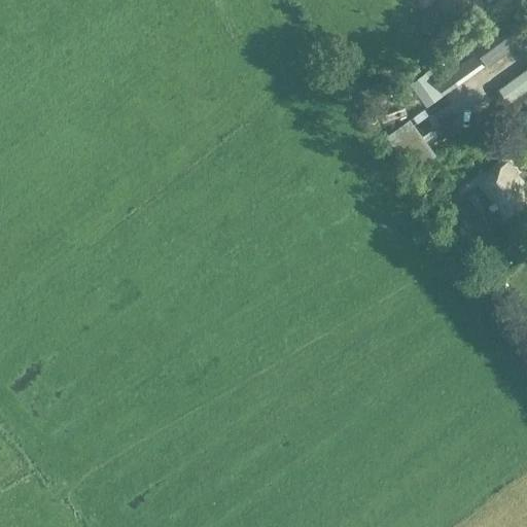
[(526,32),(512,12),(471,42),(487,65),(489,67),(526,38),(526,32)]
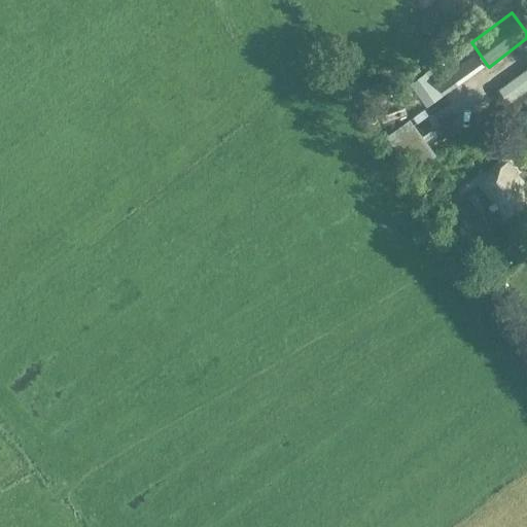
[(412,85),(425,104),(438,94),(442,98),(487,65),(471,42),(412,85)]
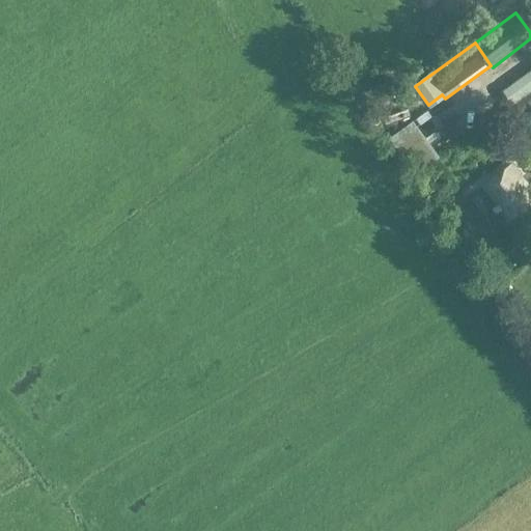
[(530,70),(502,91),(513,106),(530,92),(530,70)]
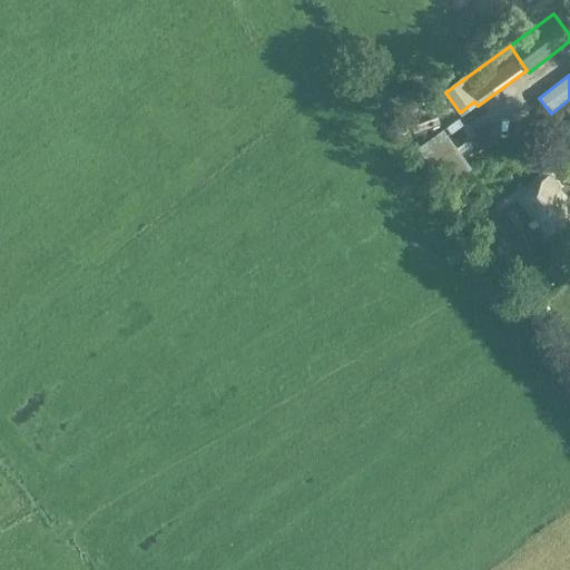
[(569,99),(551,114),(549,116),(568,143),(569,140),(569,99)]
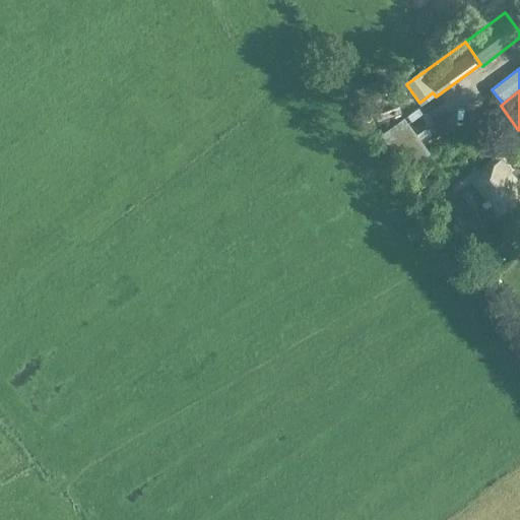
[(485,117),(475,124),(484,137),(495,130),(485,117)]
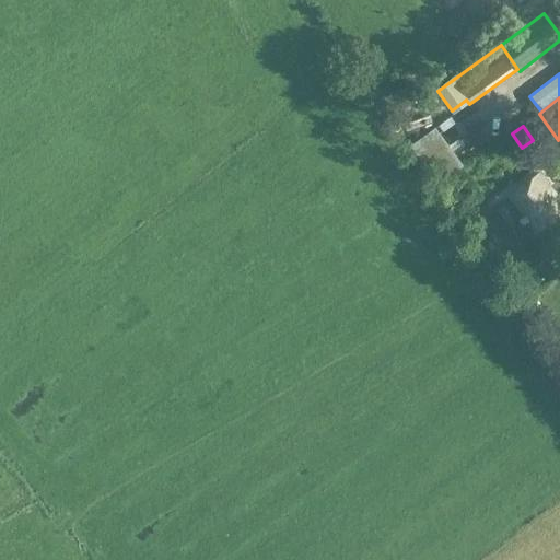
[(435,127),(411,144),(439,184),(459,212),(473,203),(453,174),(465,165),(435,127)]
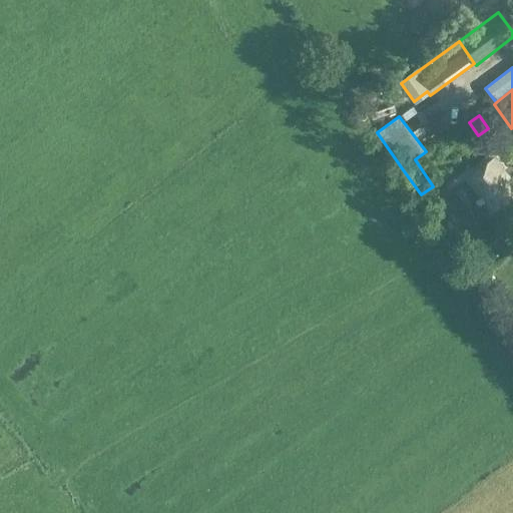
[(480,207),(479,206),(484,202),(492,212),(512,197),(512,182),(495,158),(467,178),(481,197),(476,201),(465,186),(451,195),(467,217),(468,216),(474,225),(486,216),(480,207)]
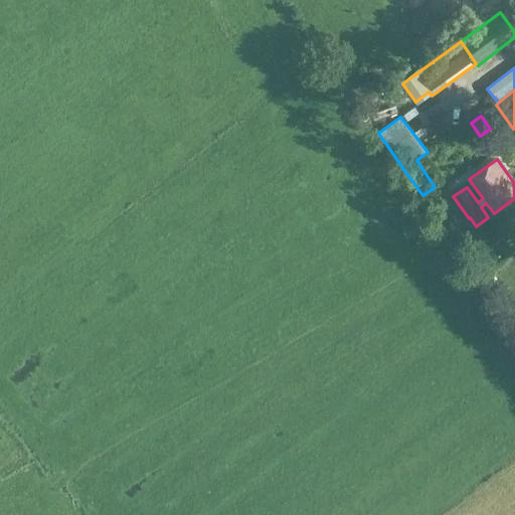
[(514,243),(507,233),(493,244),(505,260),(514,251),(514,243)]
